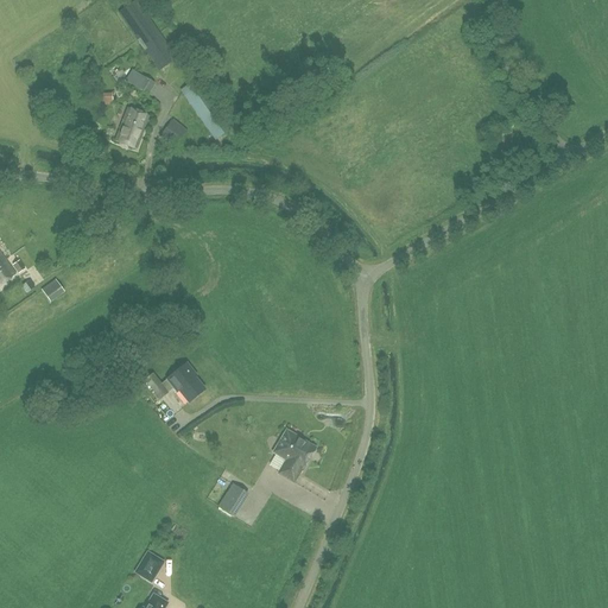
[(159,73),(177,59),(137,0),(135,0),(118,13),(159,73)]
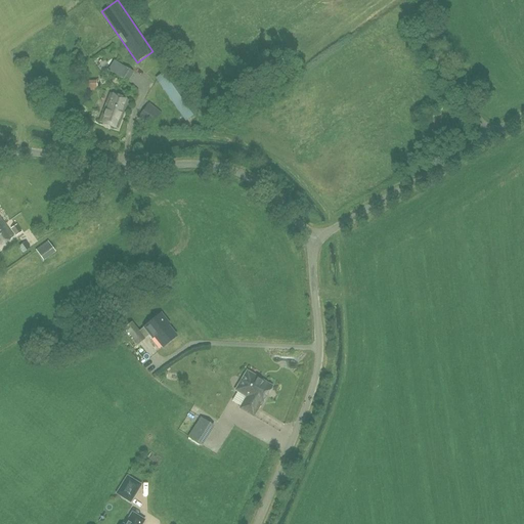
[(107,70),(127,83),(133,74),(114,60),(107,70)]
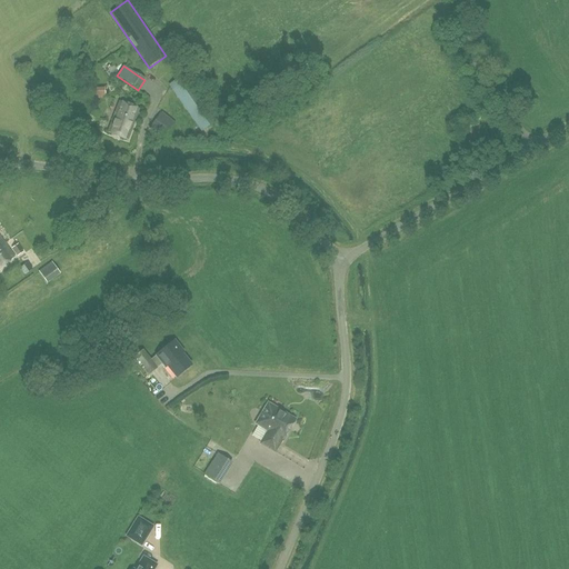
[(201,131),(218,120),(186,73),(169,86),(201,131)]
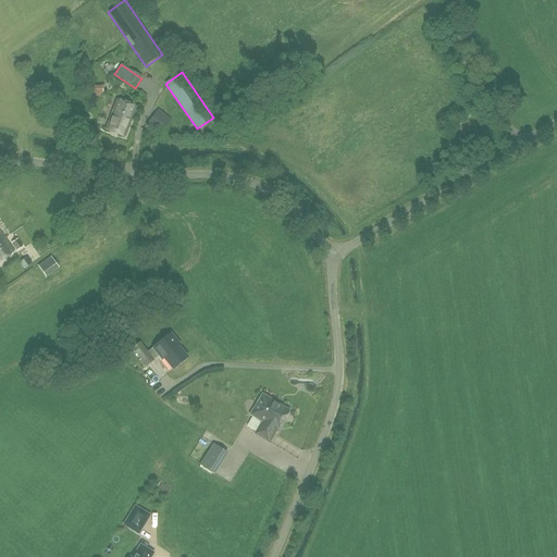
[(106,98),(106,87),(95,88),(95,99),(106,98)]
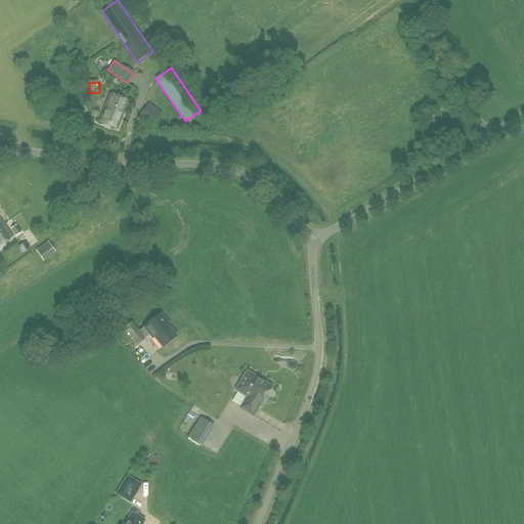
[(478,99),(482,96),(478,91),(474,93),(478,99)]
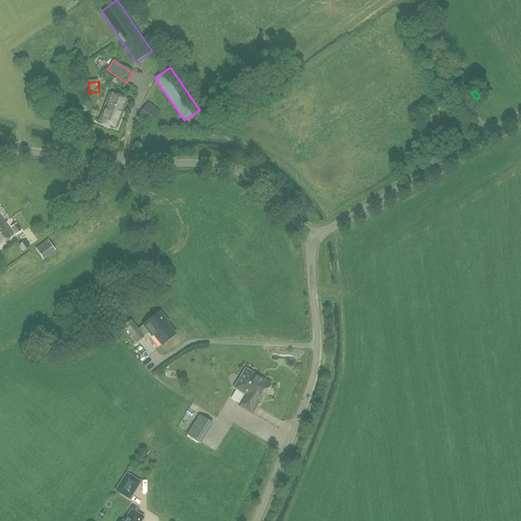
[(115,128),(127,103),(109,94),(96,118),(115,128)]
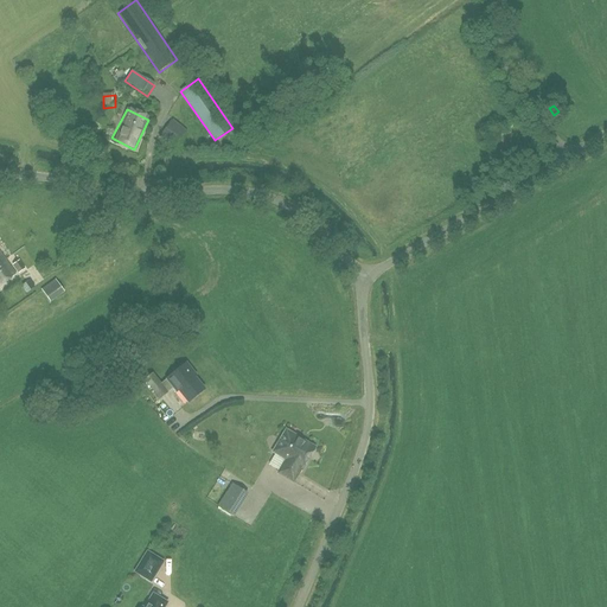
[(173,148),(187,131),(172,117),(158,136),(173,148)]
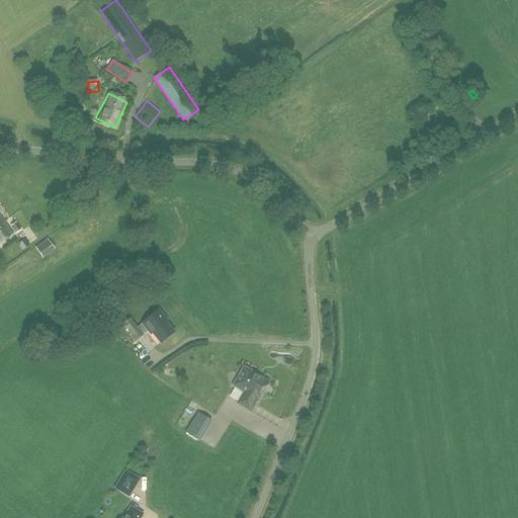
[(0,244),(13,235),(4,222),(0,225),(0,244)]
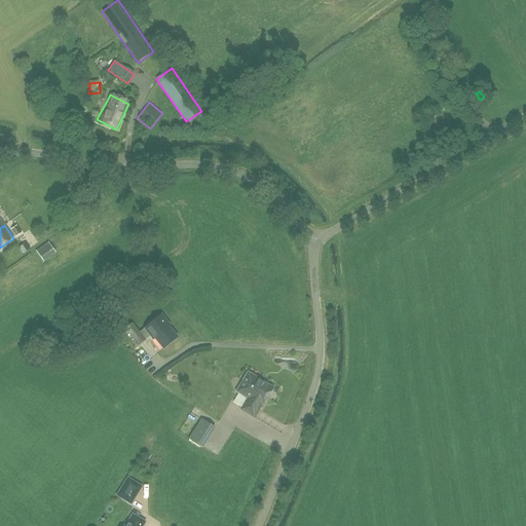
[(16,237),(22,233),(16,225),(11,229),(16,237)]
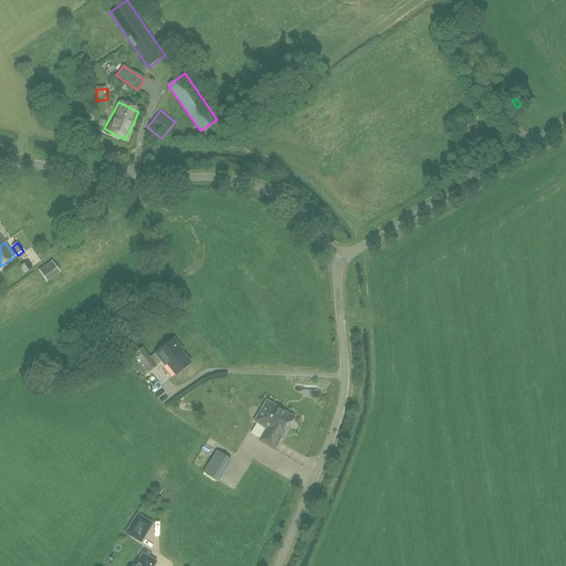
[(60,273),(52,261),(39,270),(46,282),(60,273)]
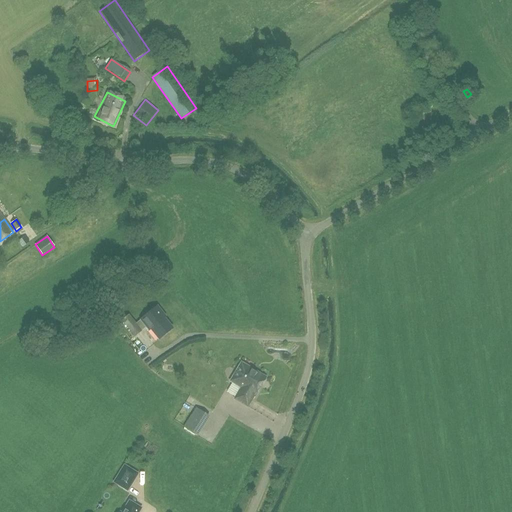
[(141,319),(136,324),(128,315),(122,320),(135,336),(142,331),(140,329),(145,324),(149,330),(151,329),(160,339),(173,328),(164,317),(163,318),(160,315),(163,313),(157,306),(141,319)]
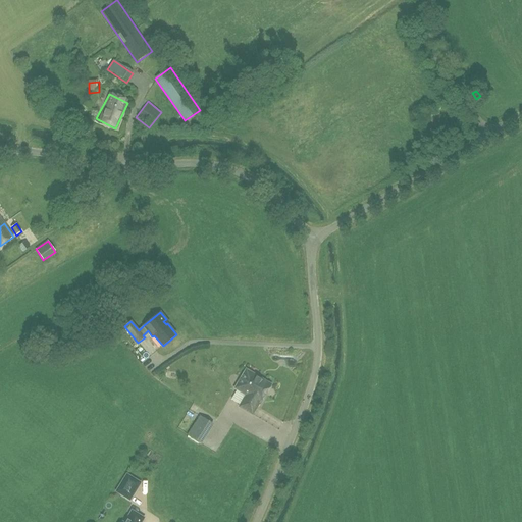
[(247,396),(240,407),(252,414),(259,403),(260,404),(271,385),(254,375),(253,371),(248,368),(244,370),(241,374),(242,378),(236,388),(247,396)]
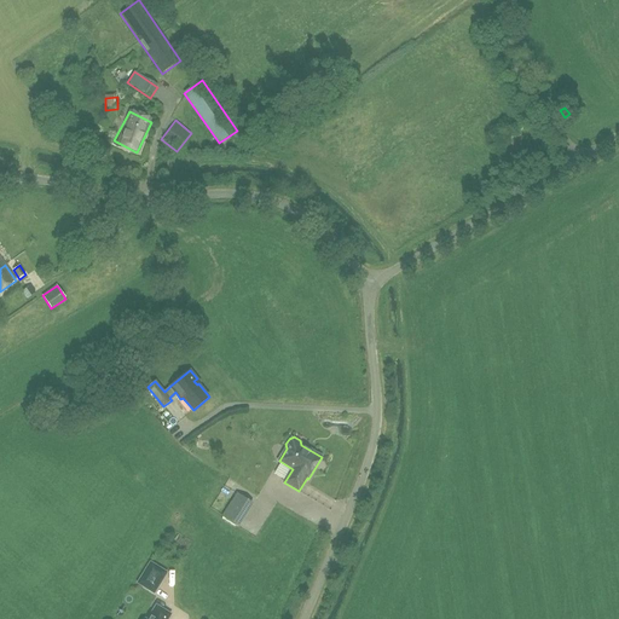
[(238,527),(253,503),(236,493),(221,518),(238,527)]
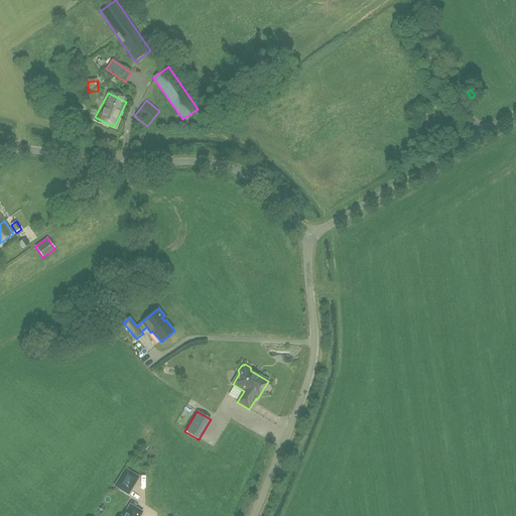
[(128,496),(140,477),(125,468),(113,486),(128,496)]
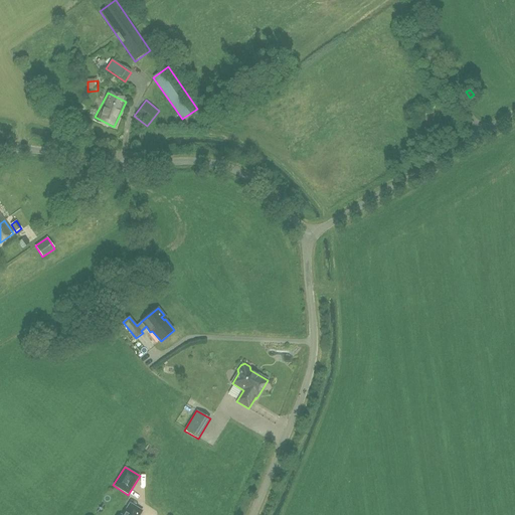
[(139,514),(142,511),(130,504),(123,514),(139,514)]
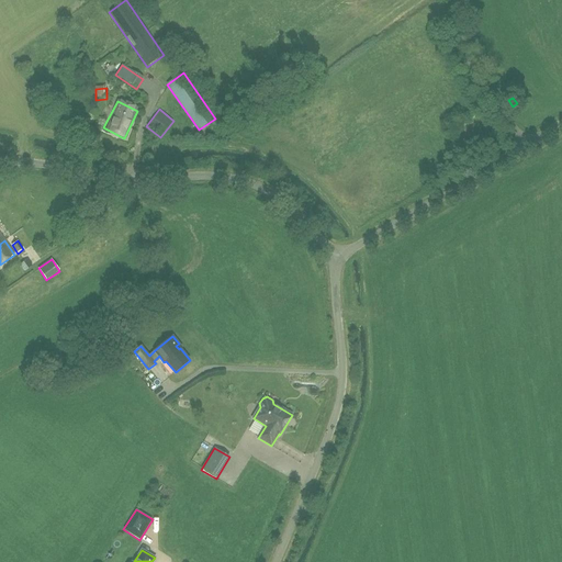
All buildings are outlined.
